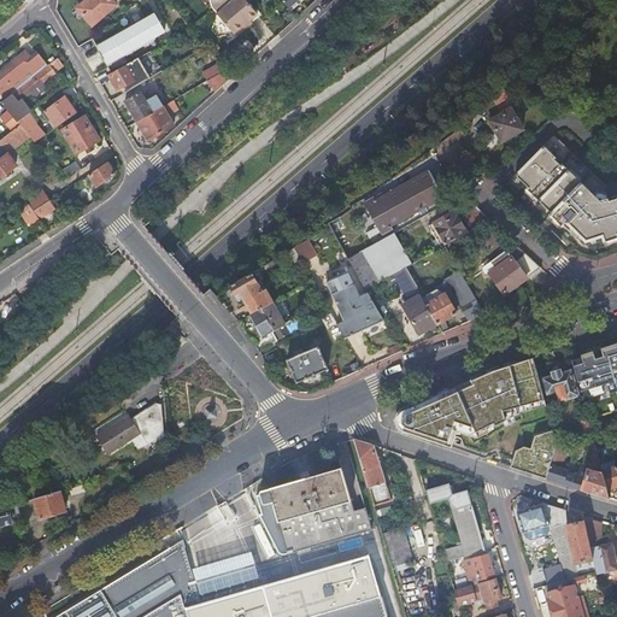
[(87,0),(76,11),(92,28),(116,6),(109,0),(87,0)]
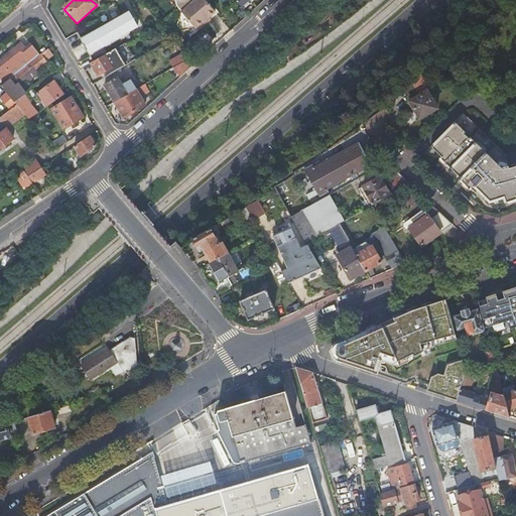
[(174,0),(176,7),(180,12),(195,0),(174,0)]
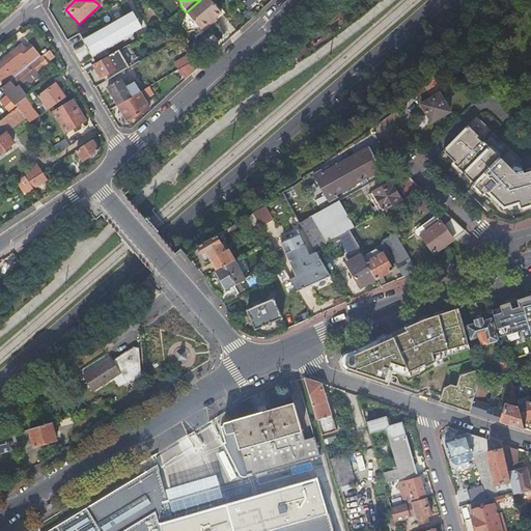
[(218,16),(221,12),(210,0),(200,0),(186,12),(201,31),(212,23),(210,22),(214,18),(215,19),(218,16)]
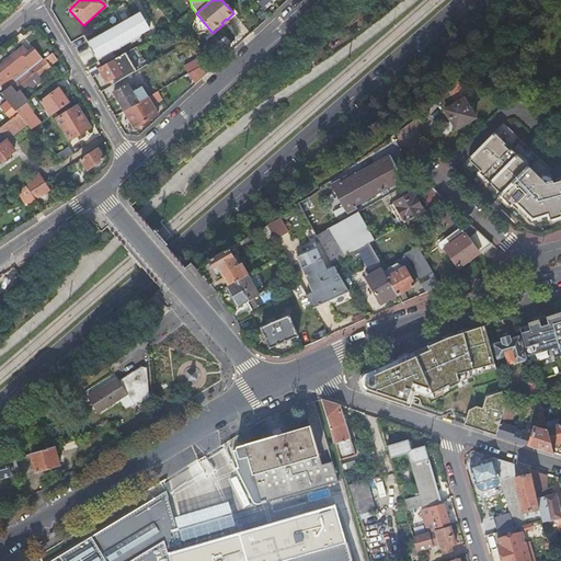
[(255,0),(264,11),(276,0),(255,0)]
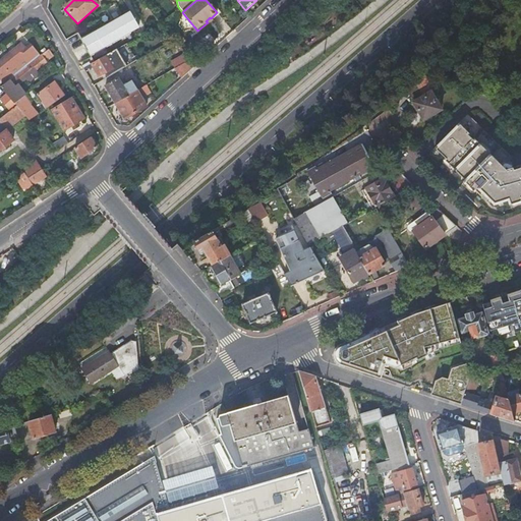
[(137,30),(130,15),(123,19),(120,15),(80,39),(85,48),(91,57),(137,30)]
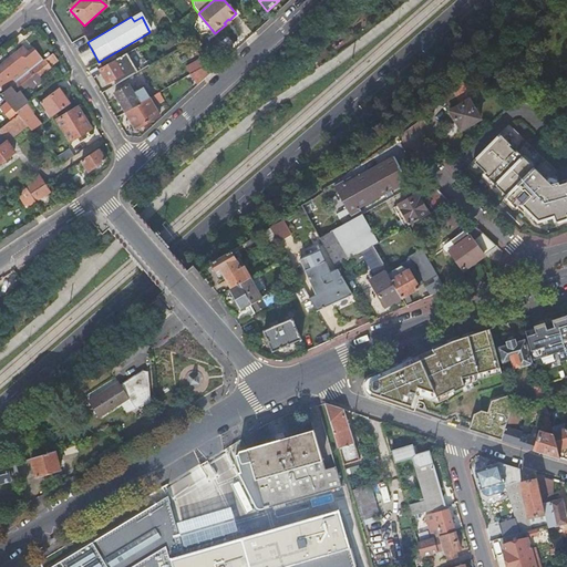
[(226,24),(215,33),(217,35),(232,22),(229,20),(228,19),(224,23),(226,24)]
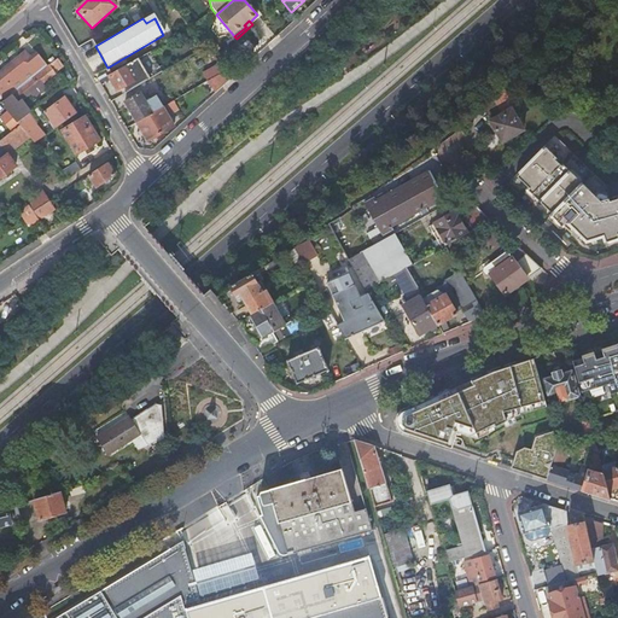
[(0,71),(0,95),(5,101),(35,77),(42,70),(47,66),(39,54),(31,60),(24,53),(9,65),(0,71)]
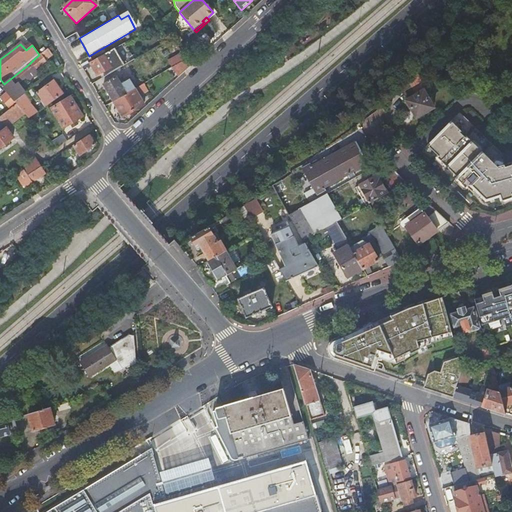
[(39,55),(35,58),(36,60),(1,87),(6,93),(14,102),(26,93),(20,83),(28,77),(31,81),(41,74),(37,69),(41,65),(41,64),(52,55),(50,52),(47,49),(39,55)]
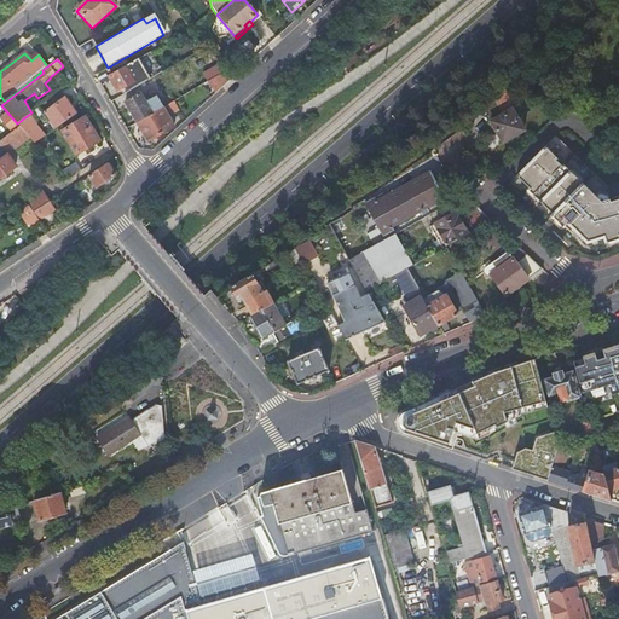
[(127,65),(127,67),(110,77),(114,85),(119,91),(123,88),(126,93),(151,79),(139,59),(127,65)]
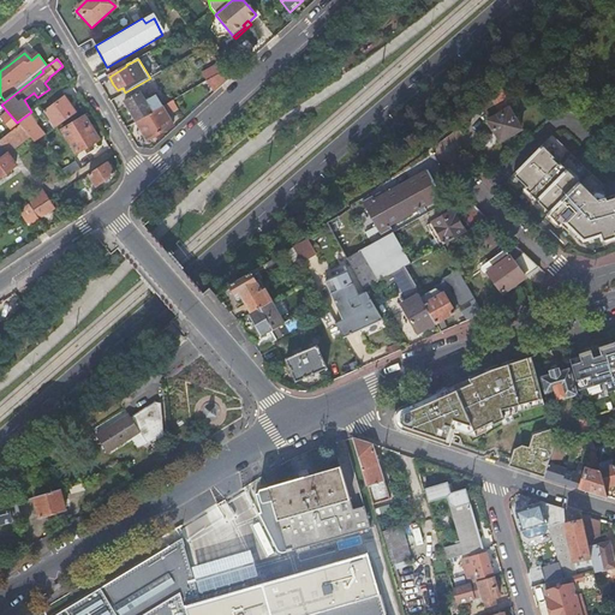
[(215,91),(231,78),(225,70),(208,79),(215,91)]
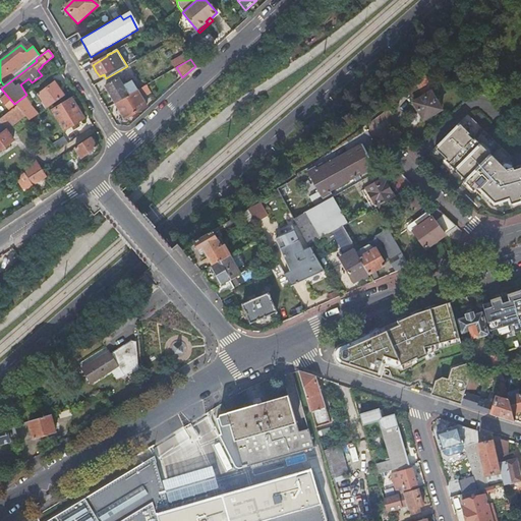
[(110,95),(116,104),(136,91),(132,83),(129,85),(128,83),(123,87),(118,78),(105,87),(110,95)]
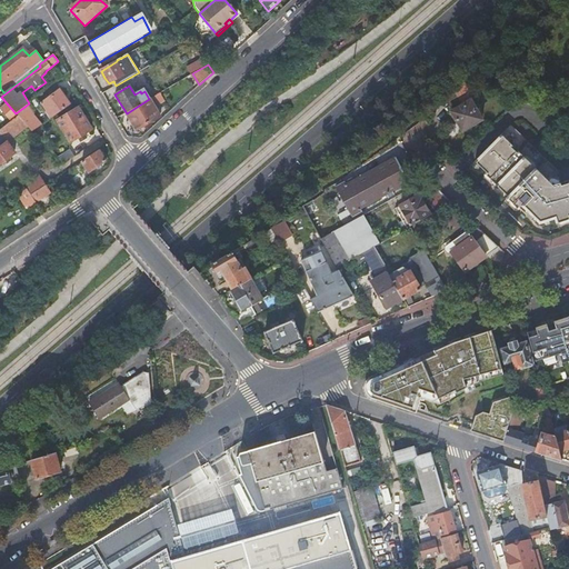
[(50,119),(71,106),(66,98),(60,90),(40,105),(50,119)]
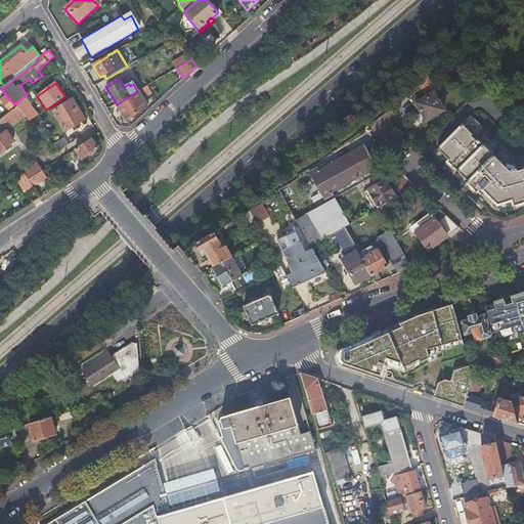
[(137,91),(117,104),(121,112),(126,120),(147,107),(142,98),(151,93),(147,86),(137,91)]
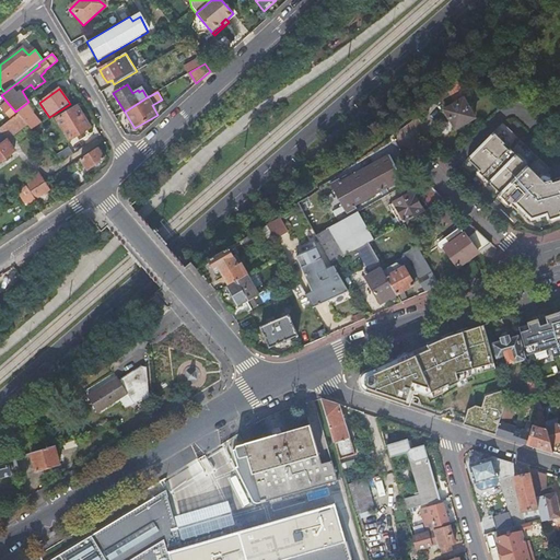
[(456,128),(476,117),(464,98),(445,109),(451,118),(456,128)]
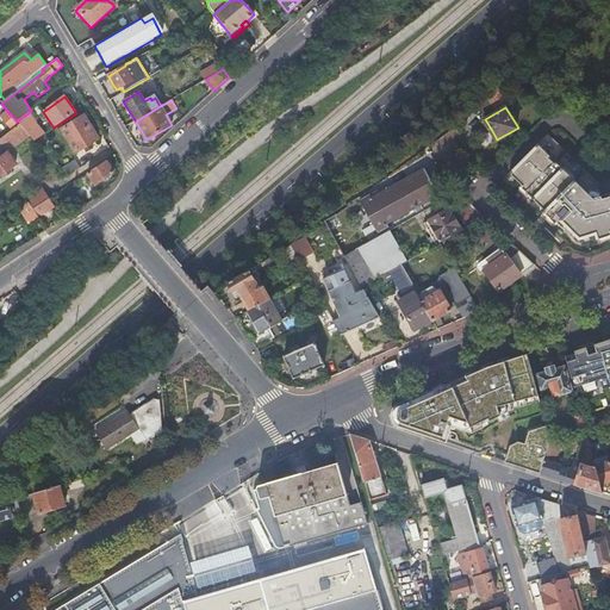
[(18,124),(17,122),(7,111),(0,117),(11,130),(18,124)]
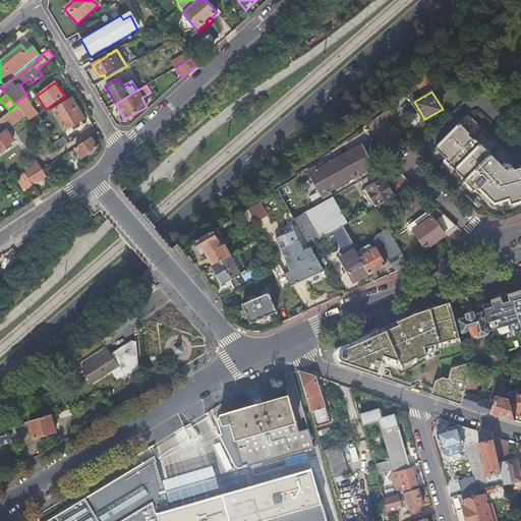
[(40,114),(26,95),(14,104),(15,106),(16,107),(29,121),(40,114)]
